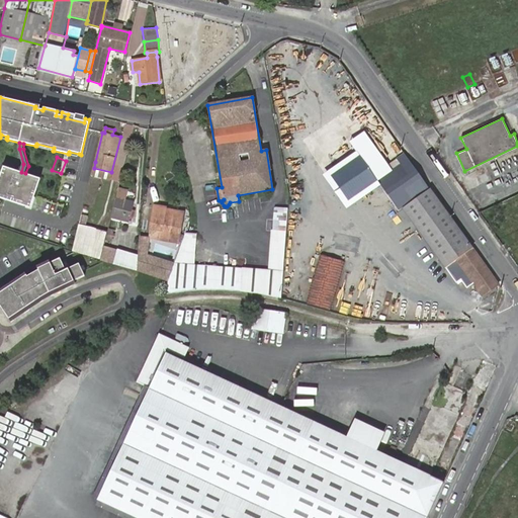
[(483,294),(498,284),(408,158),(400,164),(397,159),(391,163),(394,168),(377,180),(407,220),(411,218),(455,278),(460,275),(466,283),(471,280),(483,294)]
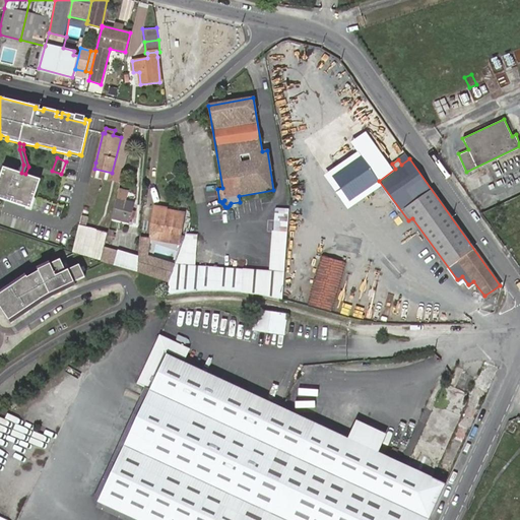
[(21,173),(3,168),(0,177),(0,198),(30,209),(35,196),(41,180),(25,174),(21,173)]
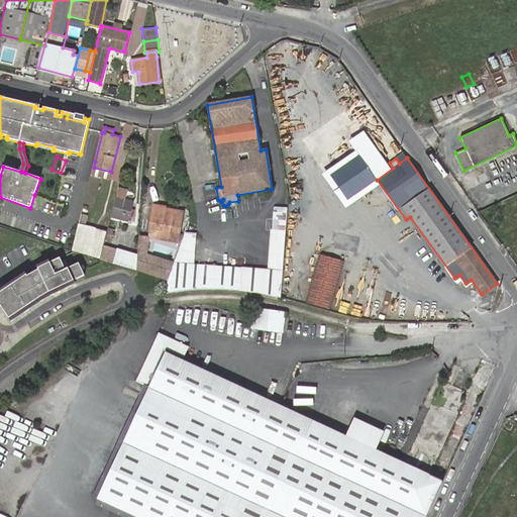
[(110,179),(111,172),(94,168),(92,175),(110,179)]
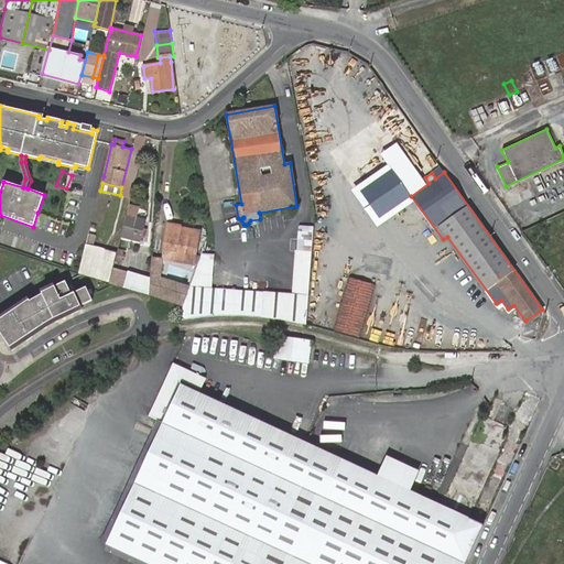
[(138,207),(128,205),(125,218),(134,220),(138,207)]
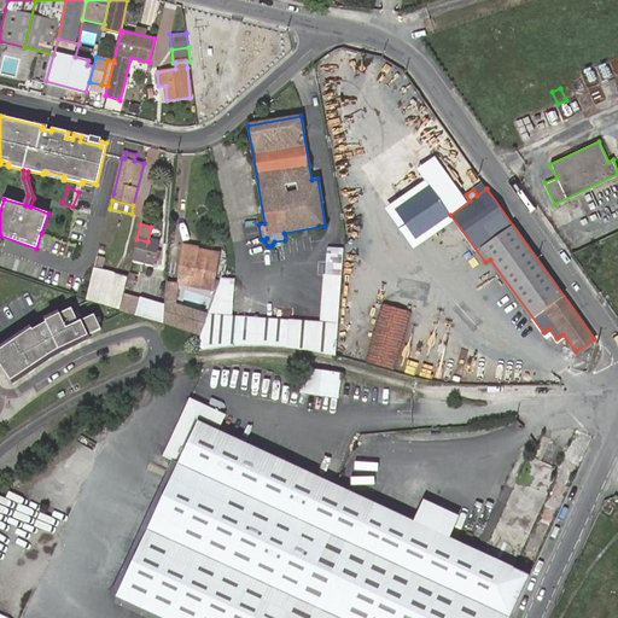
[(136,239),(132,260),(153,266),(159,245),(147,242),(136,239)]
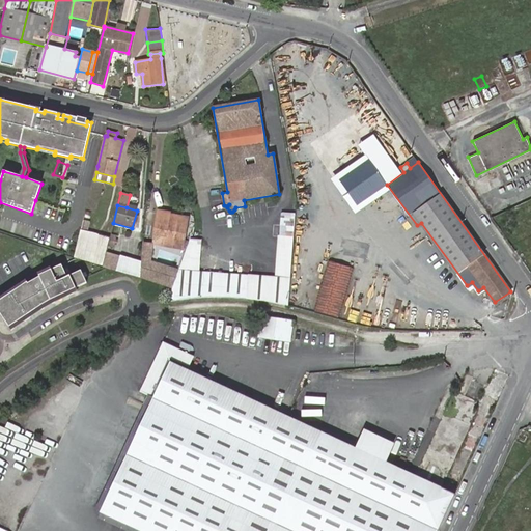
[(164,241),(163,248),(183,251),(187,227),(186,227),(187,220),(169,217),(170,211),(160,208),(157,229),(156,239),(164,241)]
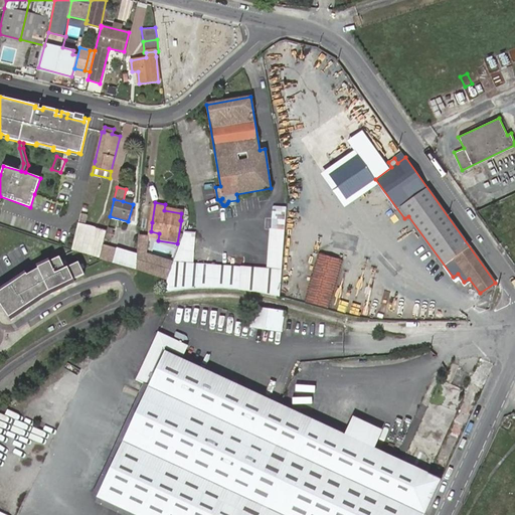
[(286,207),(272,206),(271,228),(285,229),(286,207)]
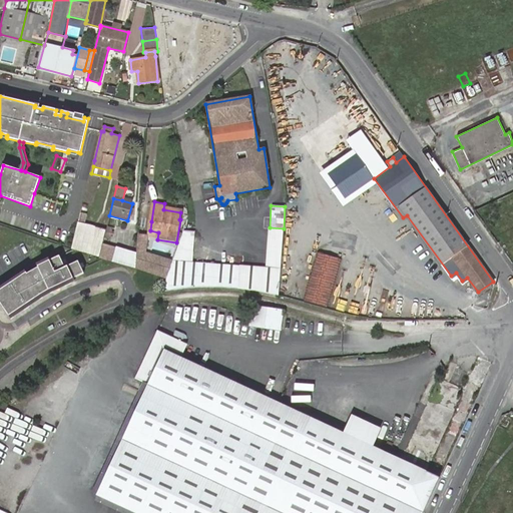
[(72,246),(99,255),(101,245),(106,229),(102,228),(78,221),(72,246)]
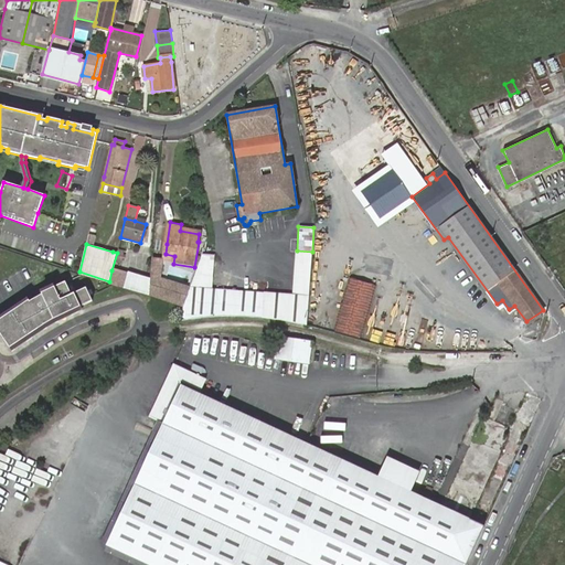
[(182,307),(181,321),(188,320),(204,318),(221,316),(240,316),(257,317),(274,319),(290,322),(304,326),(306,326),(312,252),(297,251),(296,251),(292,294),(213,288),(214,254),(201,254),(193,275),(189,286),(182,307)]
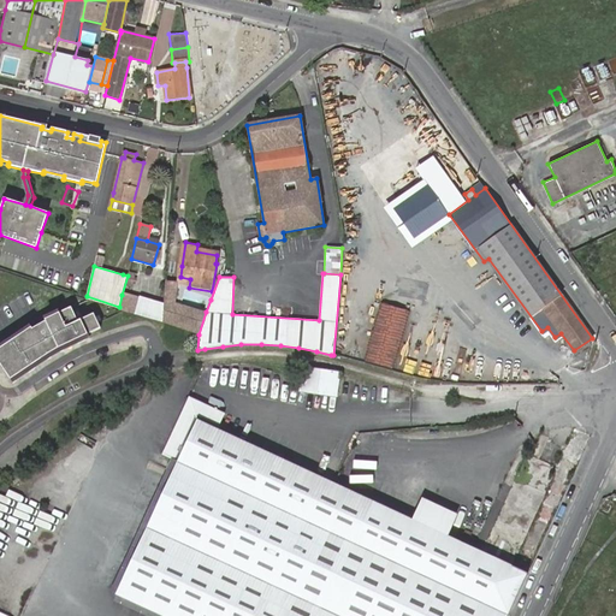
[(166,280),(165,303),(163,306),(161,321),(199,335),(206,312),(177,303),(178,283),(166,280)]
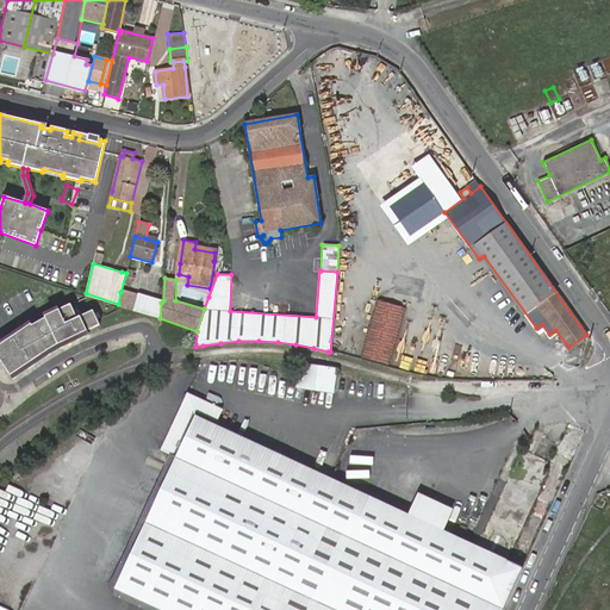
[(120,292),(118,304),(132,309),(136,297),(120,292)]
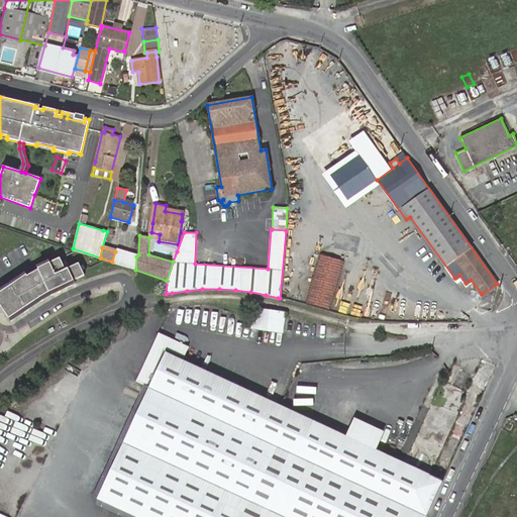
[(115,251),(112,262),(135,270),(136,256),(116,249),(115,251)]
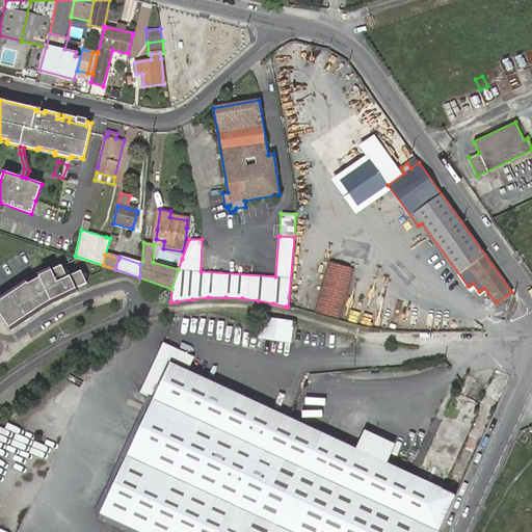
[(330,262),(315,312),(337,319),(353,269),(330,262)]
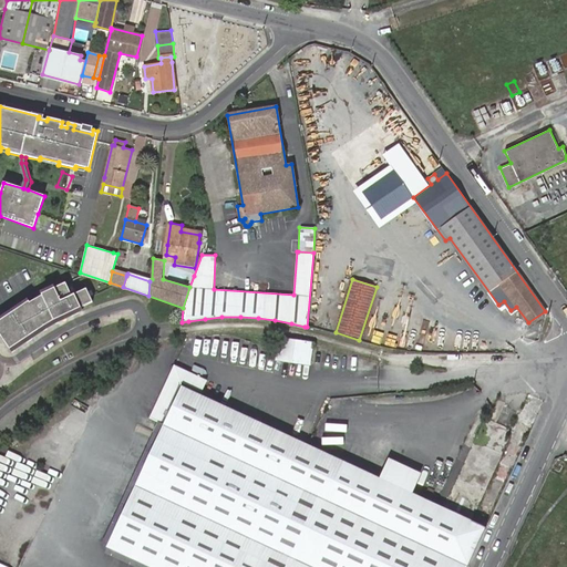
[(44,300),(57,323),(95,305),(88,290),(73,297),(66,285),(42,296),(44,300)]
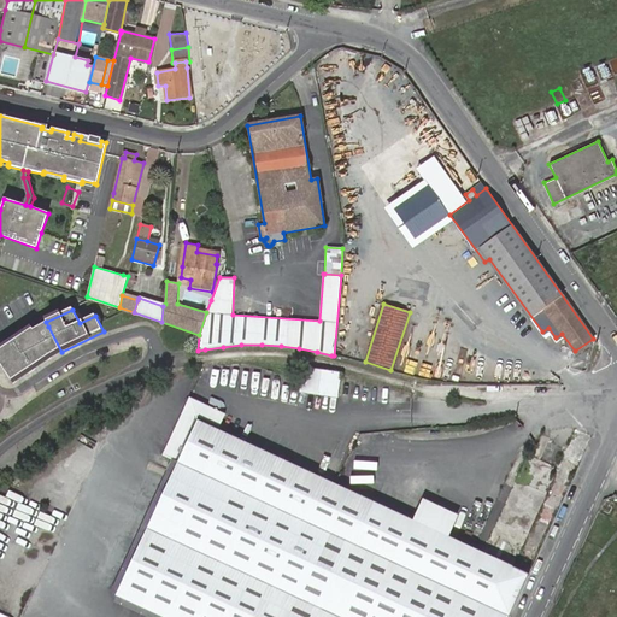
[(48,327),(35,333),(52,358),(62,352),(48,327)]
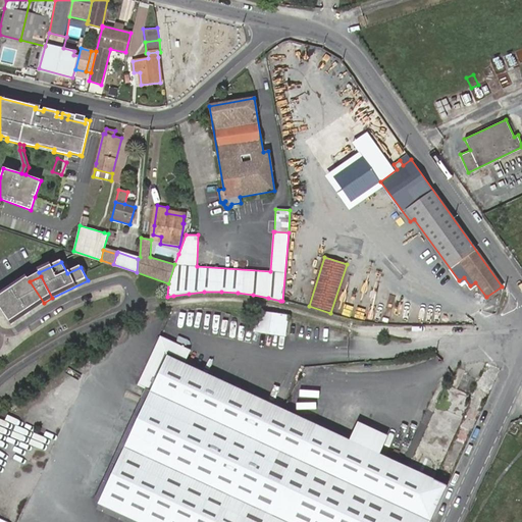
[(0,295),(0,309),(11,324),(44,303),(30,281),(27,277),(0,295)]
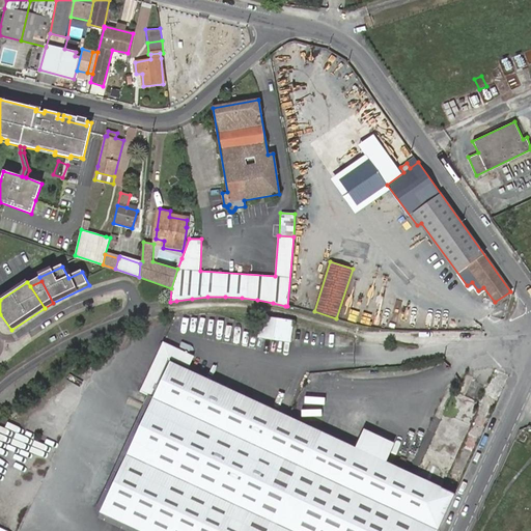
[(257,316),(257,336),(289,341),(292,324),(257,316)]
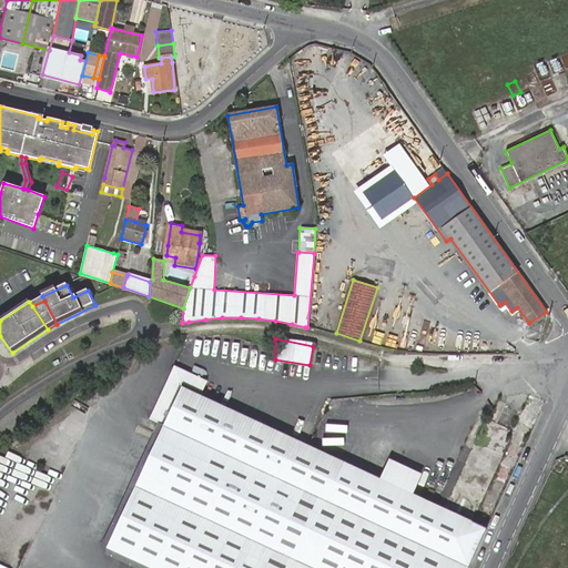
[(468,567),(487,528),(444,508),(413,494),(421,474),(391,460),(382,479),(200,396),(206,381),(173,365),(149,419),(158,423),(164,427),(108,547),(153,567),(468,567)]
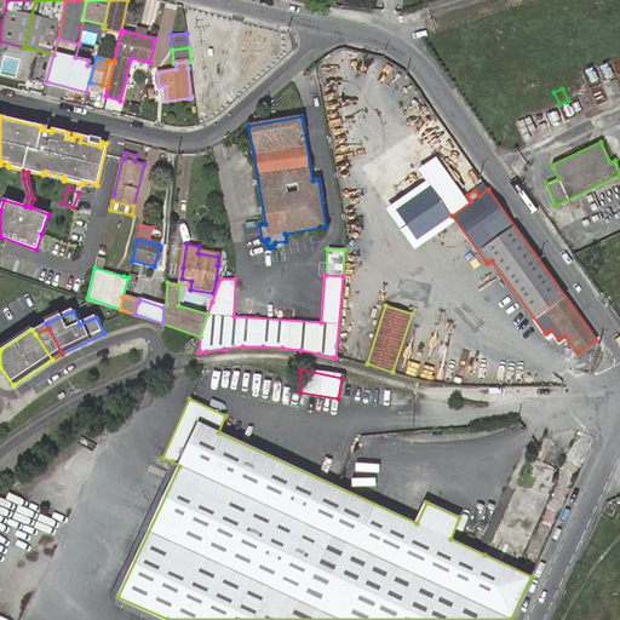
[(563,431),(560,446),(568,448),(572,434),(563,431)]
